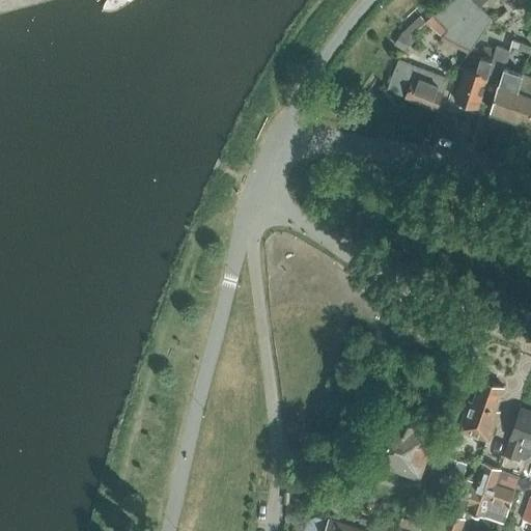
[(473,0),(473,1),(472,0),(454,0),(435,16),(434,15),(434,16),(448,29),(444,36),(445,36),(469,49),(470,50),(471,50),(492,19),(479,7),(480,6),(485,0),(473,0)]
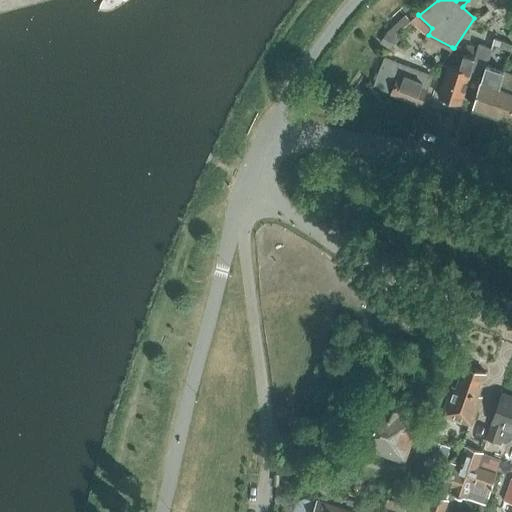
[(484,0),(489,8),(490,10),(507,0),(484,0)]
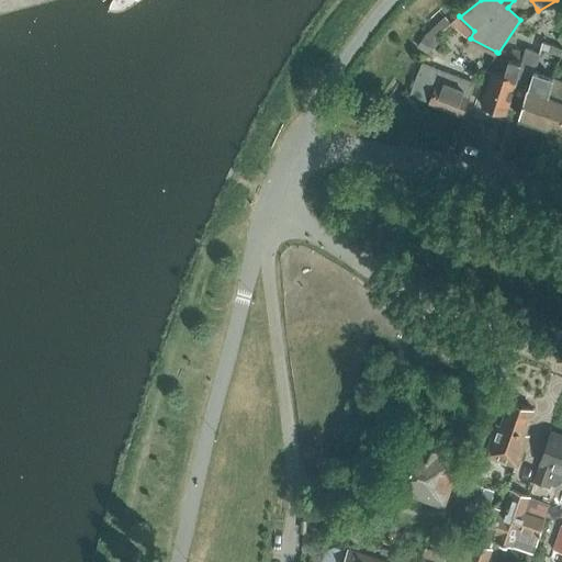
[(561,0),(548,10),(559,24),(561,25),(543,41),(542,41),(542,42),(561,49),(561,0)]
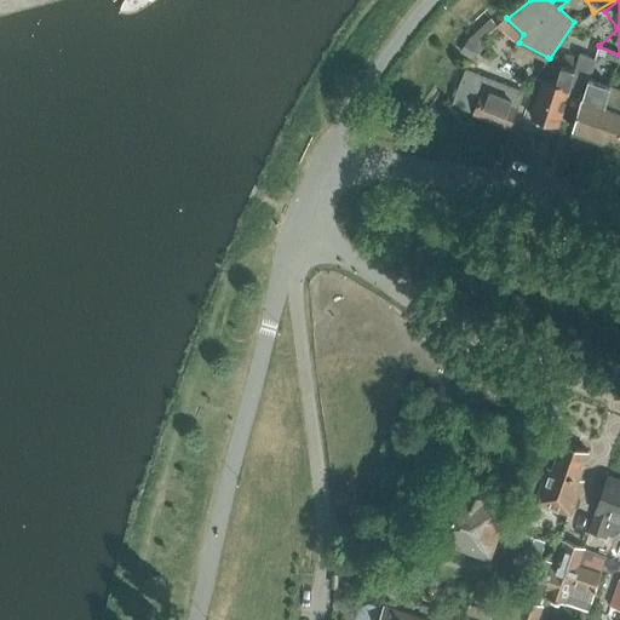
[(470,39),(478,44),(498,27),(498,26),(492,18),(469,39),(470,39)]
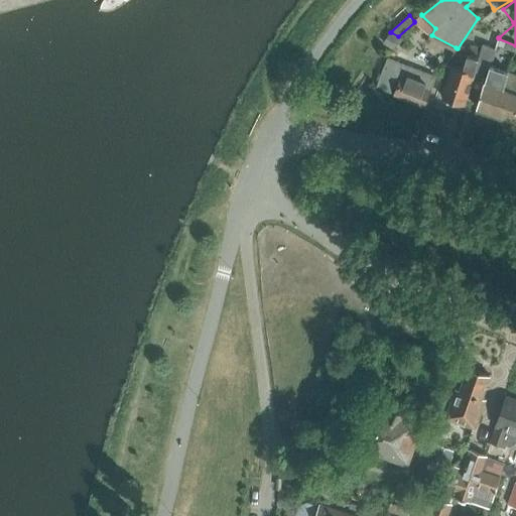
[(398,36),(391,32),(384,43),(391,47),(398,36)]
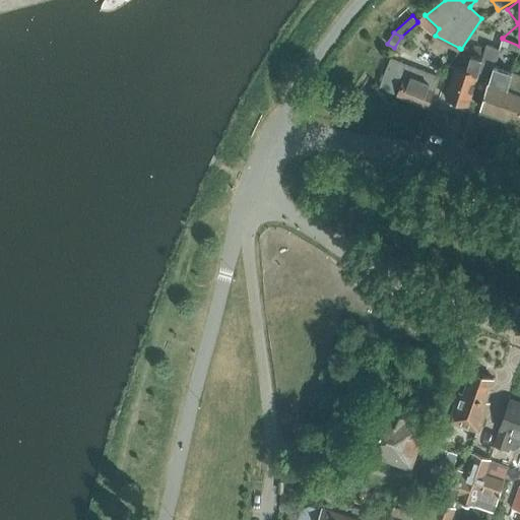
[(499,50),(486,46),(485,45),(484,51),(481,60),(482,60),(481,64),(490,66),(492,60),(496,61),(499,50)]
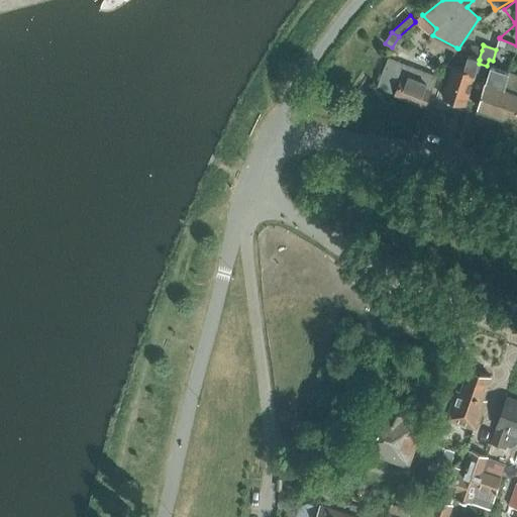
[(466,104),(479,64),(480,60),(479,60),(469,57),(463,71),(453,68),(443,97),(447,98),(448,101),(455,103),(458,102),(466,104)]
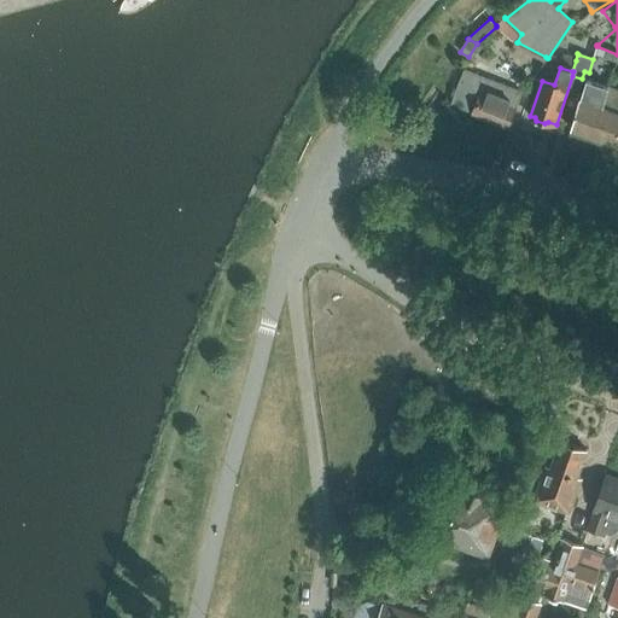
[(508,127),(522,92),(464,70),(452,105),(472,114),(508,127)]
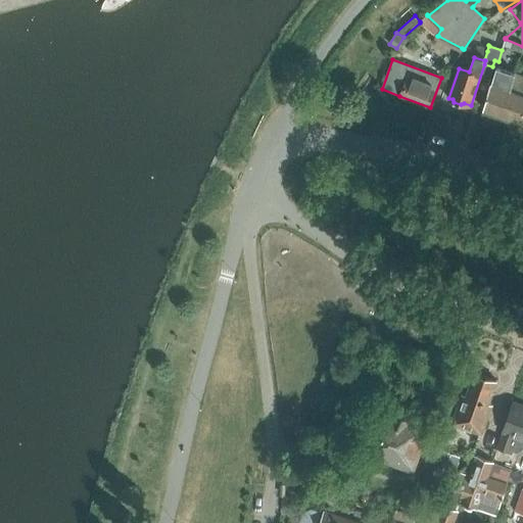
[(522,75),(496,66),(496,67),(489,88),(483,109),(522,122),(522,75)]
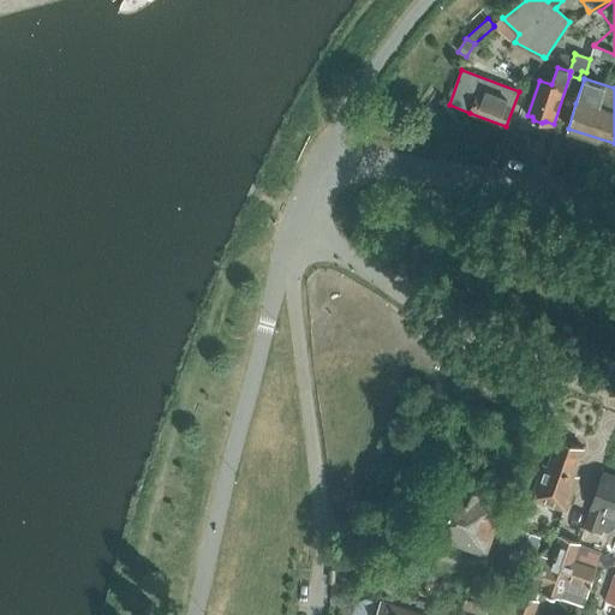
[(389,226),(400,230),(404,218),(393,214),(389,226)]
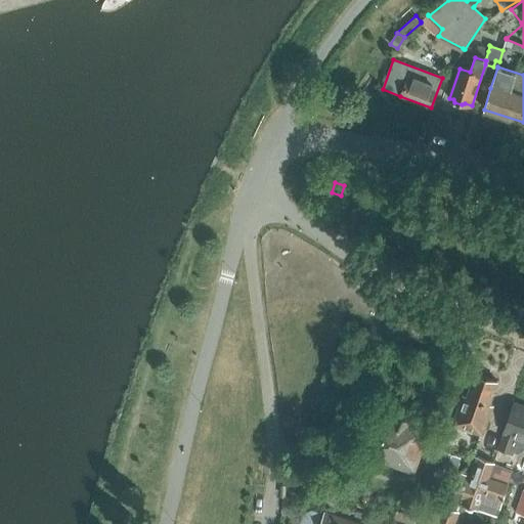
[(482,435),(488,418),(484,417),(489,404),(497,381),(475,373),(468,396),(464,395),(452,425),(462,428),(463,426),(481,432),(480,434),(482,435)]
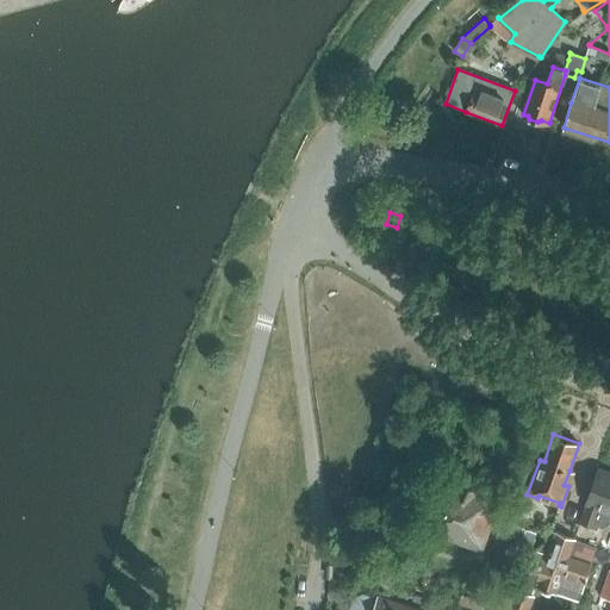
[(609,472),(599,468),(586,504),(580,522),(592,527),(595,521),(598,510),(609,512),(609,515),(609,520),(609,522),(609,472)]
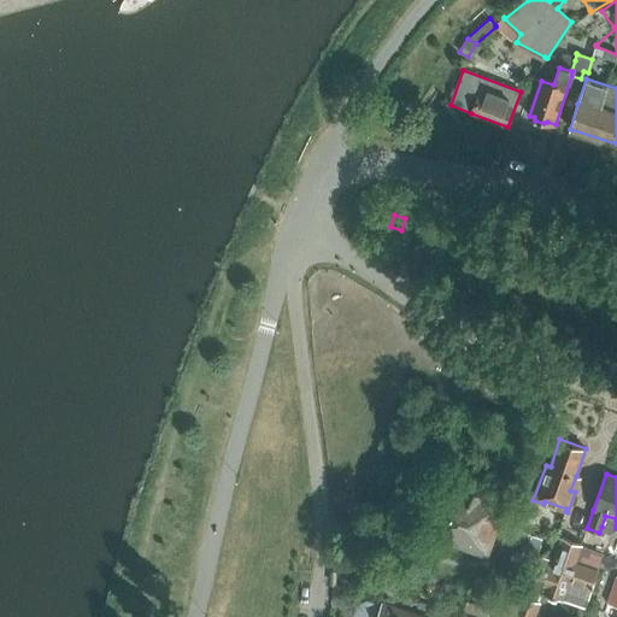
[(421,534),(486,558),(507,504),(441,479),(421,534)]
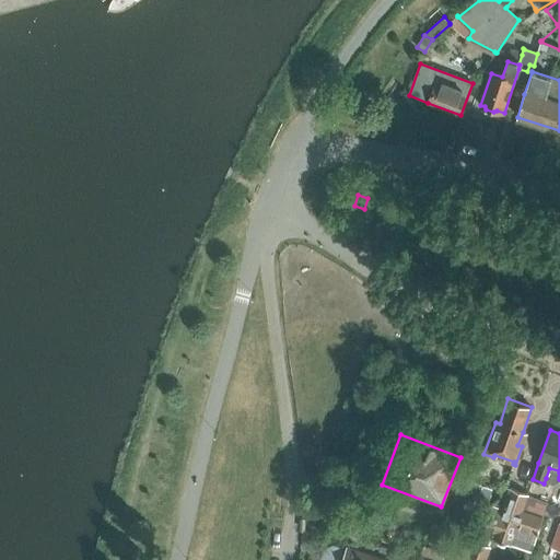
[(476,482),(470,480),(465,493),(470,496),(486,502),(490,491),(491,488),(476,482)]
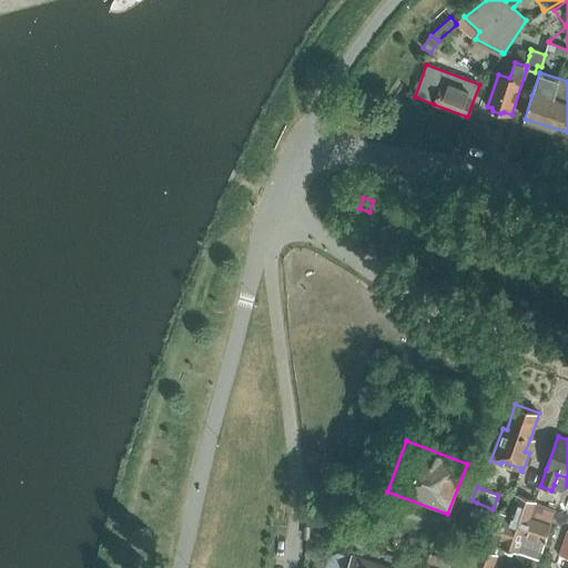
[(550,525),(530,518),(535,504),(536,501),(518,496),(510,516),(508,523),(498,519),(496,523),(492,537),(487,535),(473,567),(492,567),(497,555),(496,555),(499,547),(501,547),(504,539),(541,551),(543,551),(551,525),(550,525)]
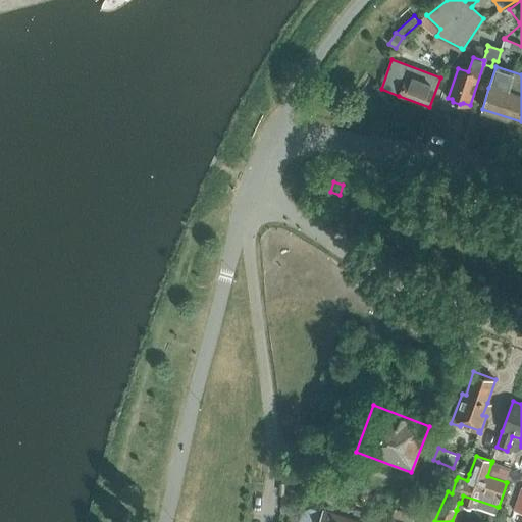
[(509,469),(491,463),(487,476),(506,482),(510,469),(509,469)]
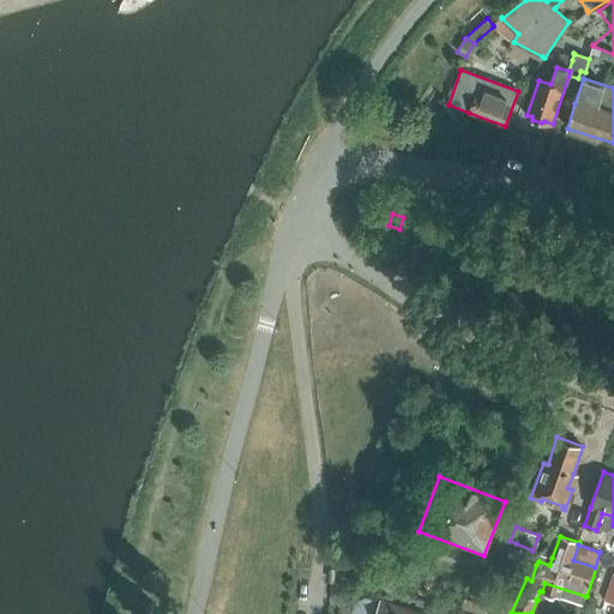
[(509,613),(516,600),(499,594),(491,613),(509,613)]
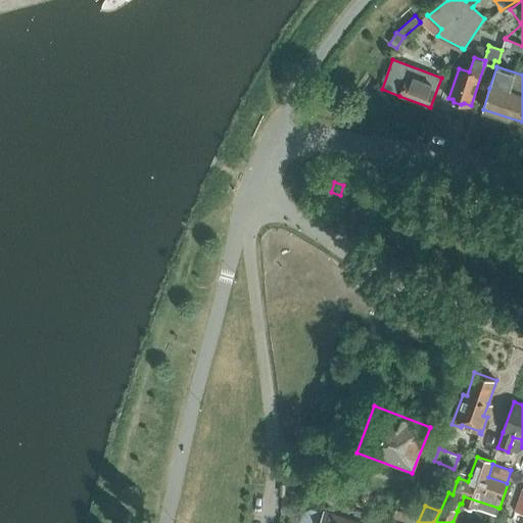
[(303,513),(301,521),(301,522),(361,522),(324,511),(324,513),(312,510),(303,513)]
